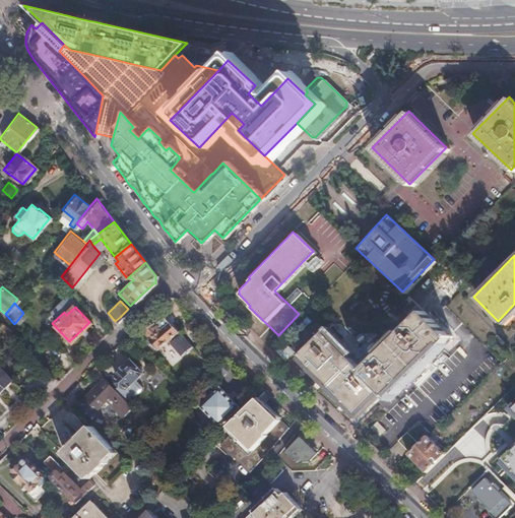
[(360,369),(378,388),(384,394),(437,341),(439,343),(446,337),(448,334),(447,332),(444,334),(420,310),(360,369)]
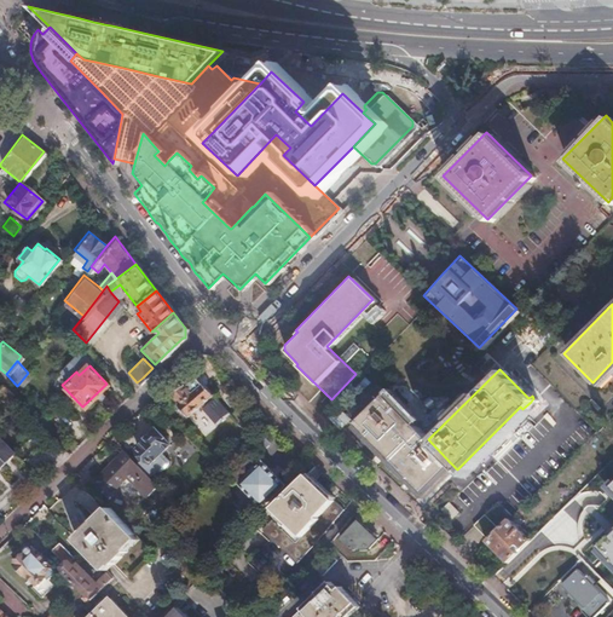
[(175,408),(185,417),(198,404),(201,407),(198,408),(212,424),(217,419),(218,420),(221,417),(220,415),(225,410),(212,396),(209,398),(207,396),(209,393),(200,384),(198,385),(191,378),(180,387),(178,386),(168,396),(177,405),(175,408)]
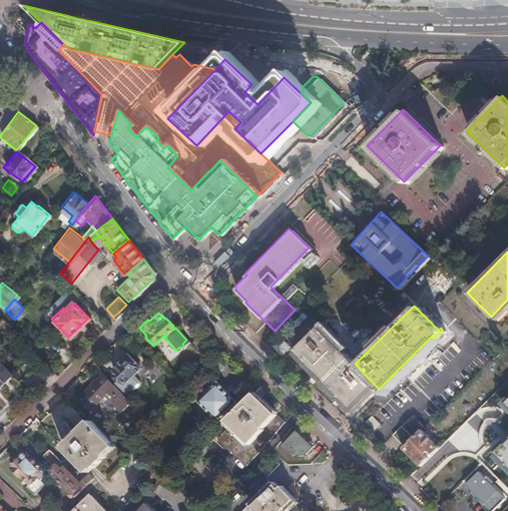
[(0,338),(9,326),(0,317),(0,338)]
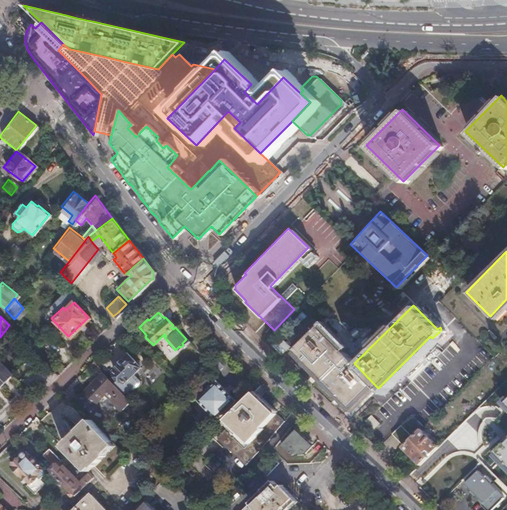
[(121,333),(127,339),(135,331),(129,324),(121,333)]
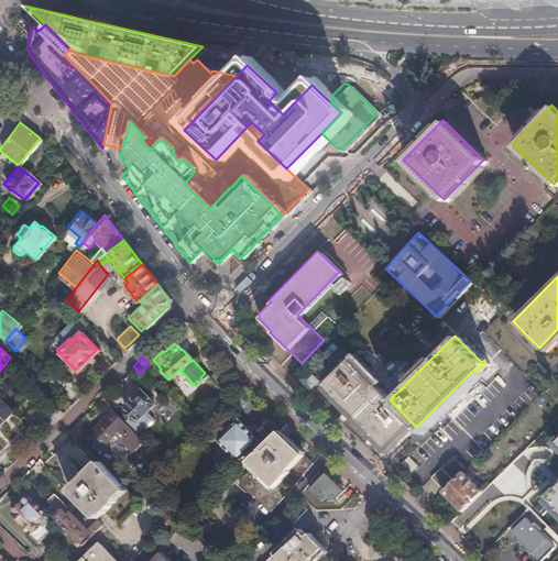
[(409,420),(390,399),(347,358),(321,383),(383,446),(409,420)]
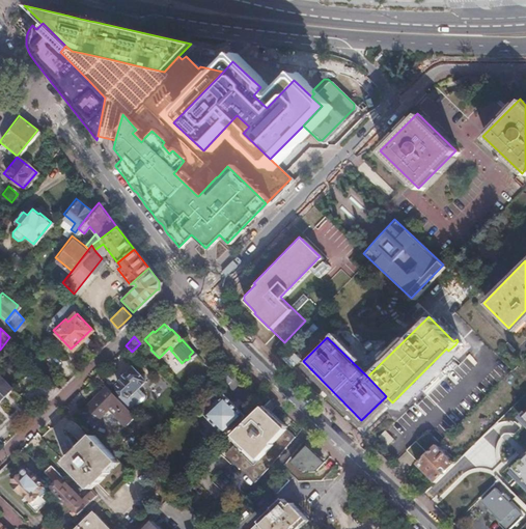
[(200,349),(195,354),(201,361),(208,356),(200,349)]
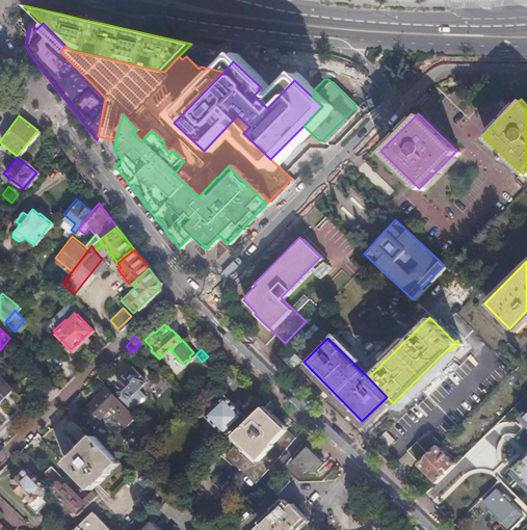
[(110,392),(120,402),(129,412),(141,399),(141,398),(141,396),(141,395),(135,388),(142,380),(130,366),(122,373),(124,375),(114,383),(116,386),(110,392)]
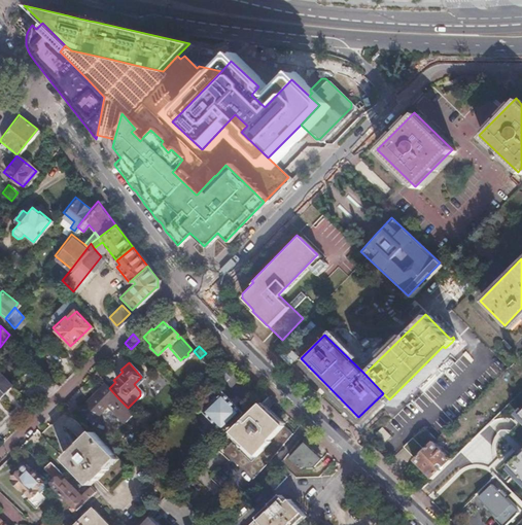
[(15,389),(0,374),(0,405),(15,389)]
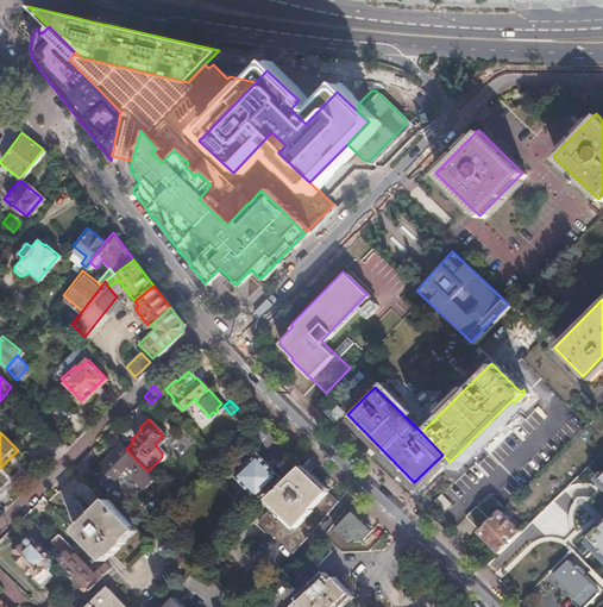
[(142,487),(152,476),(148,471),(137,461),(126,449),(120,444),(93,471),(106,485),(119,471),(131,477),(142,487)]
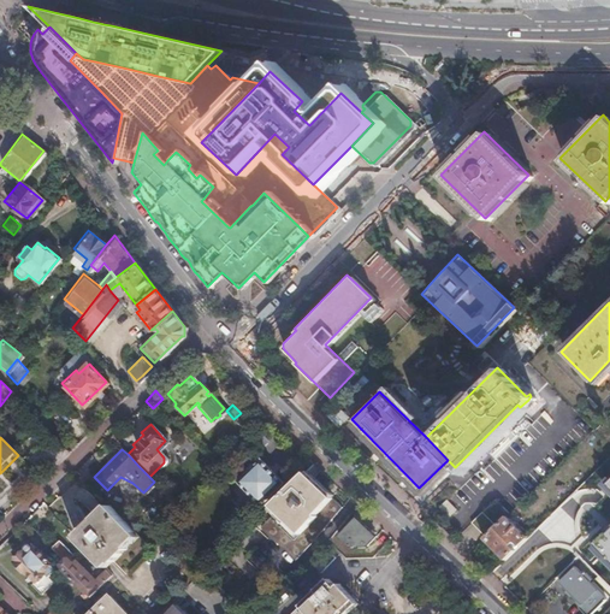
[(609,590),(609,449),(549,509),(560,520),(573,508),(602,536),(587,550),(580,543),(576,543),(564,555),(569,560),(574,555),(594,576),(609,590)]
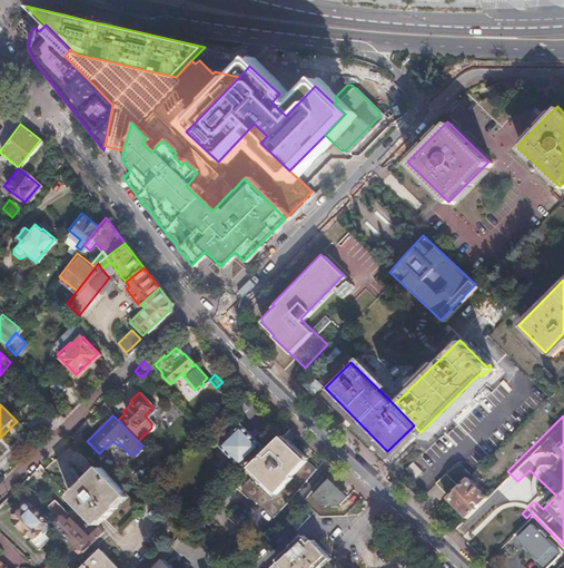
[(216,443),(237,466),(258,444),(237,422),(216,443)]
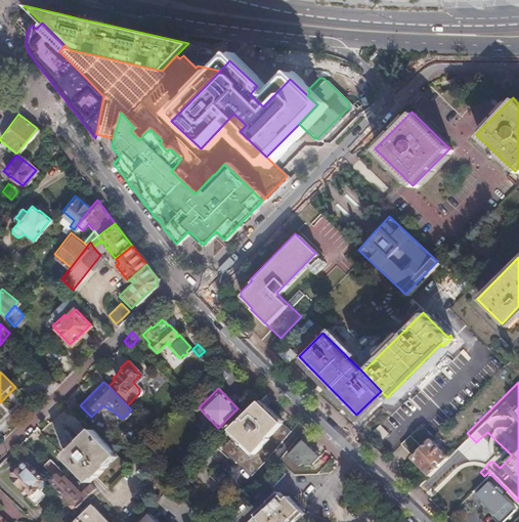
[(257,397),(225,428),(229,432),(216,446),(243,472),(261,455),(288,428),(283,424),(257,397)]
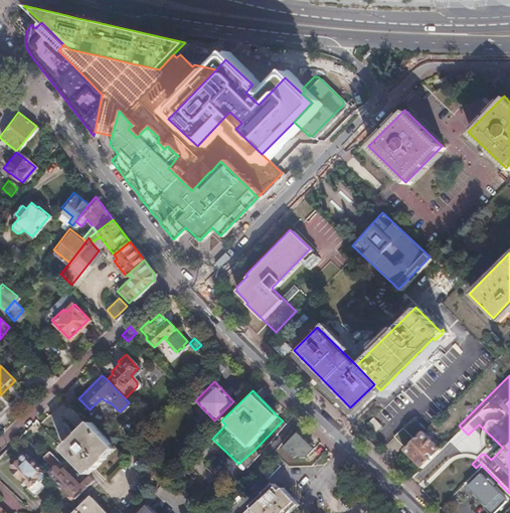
[(419,431),(422,426),(410,415),(390,436),(402,447),(419,431)]
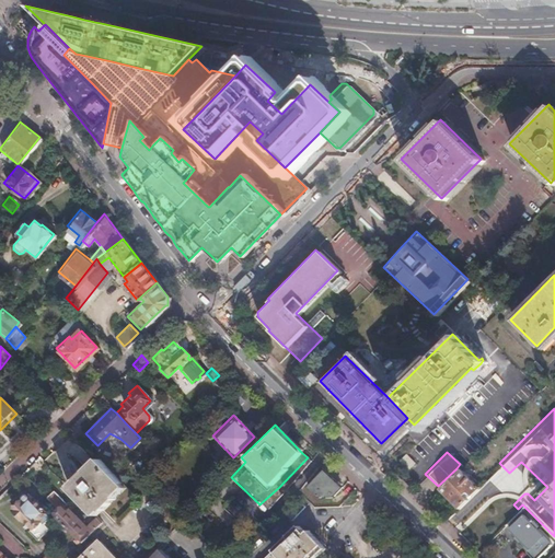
[(402,453),(395,460),(404,468),(411,462),(402,453)]
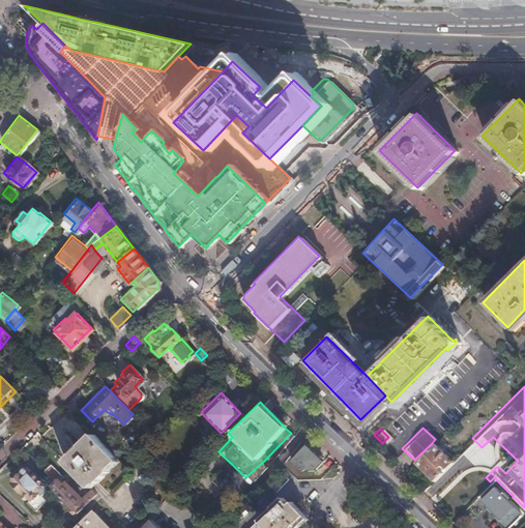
[(91,433),(62,461),(87,486),(104,470),(99,465),(112,455),(91,433)]
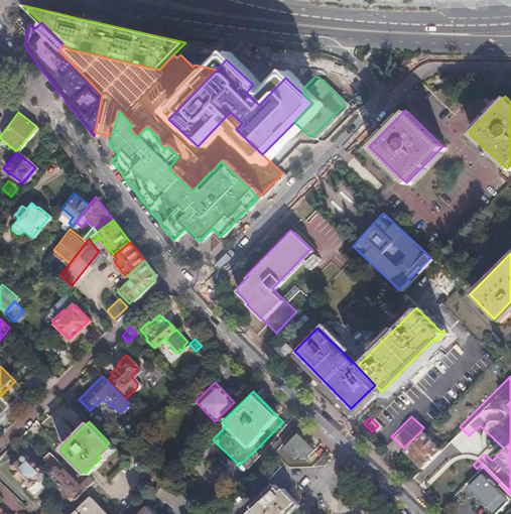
[(469,435),(460,426),(437,448),(426,460),(430,465),(431,466),(434,469),(466,438),(469,441),(472,438),(469,435)]
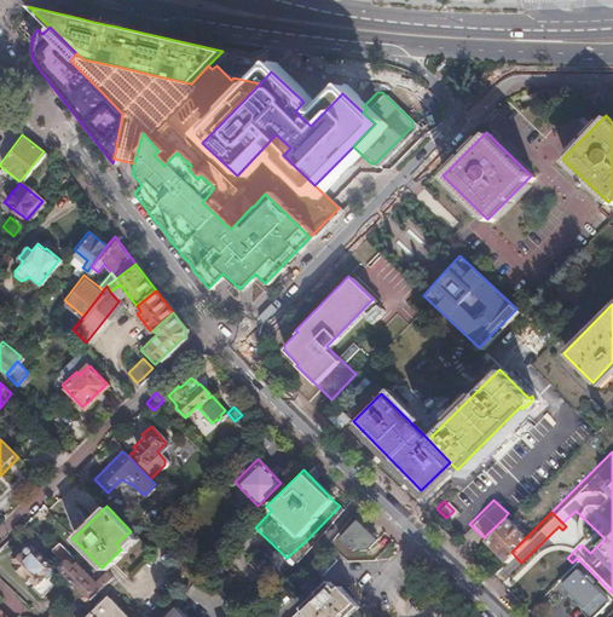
[(336,536),(348,547),(362,547),(374,535),(354,517),(336,536)]
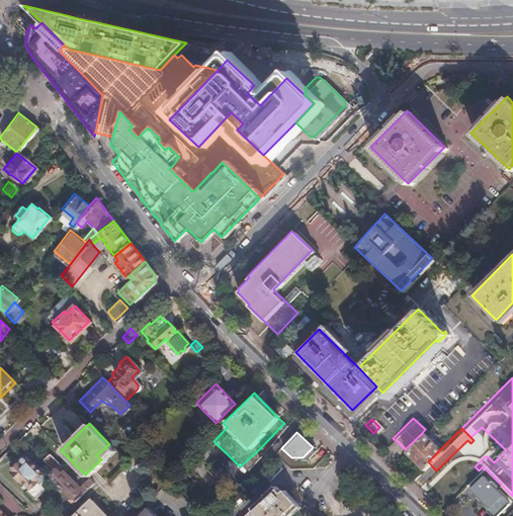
[(428,461),(439,450),(422,433),(405,449),(403,451),(420,468),(428,461)]
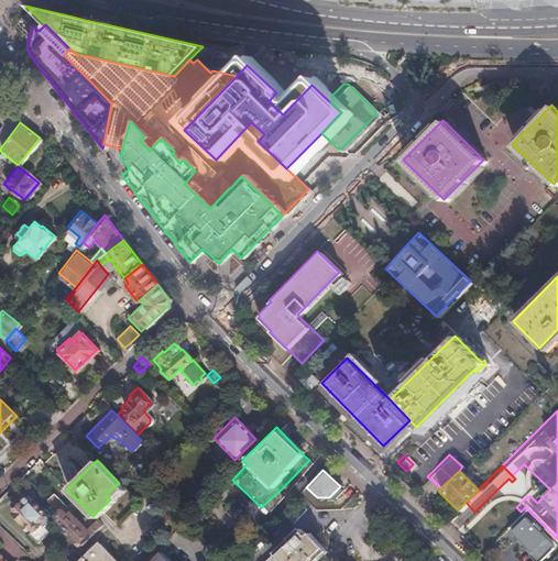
[(51,492),(43,498),(55,510),(53,513),(55,515),(53,517),(74,539),(78,542),(99,523),(94,518),(84,529),(63,507),(64,506),(51,492)]
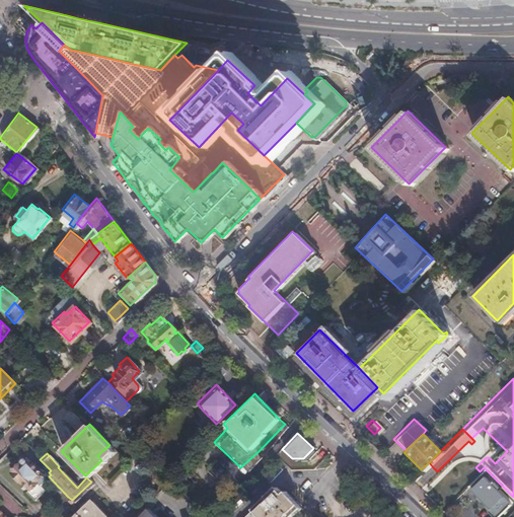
[(25,490),(33,498),(45,487),(39,482),(45,476),(39,470),(41,468),(35,463),(33,465),(24,456),(19,461),(17,460),(9,468),(12,471),(11,472),(10,476),(13,481),(17,479),(19,478),(28,488),(25,490)]
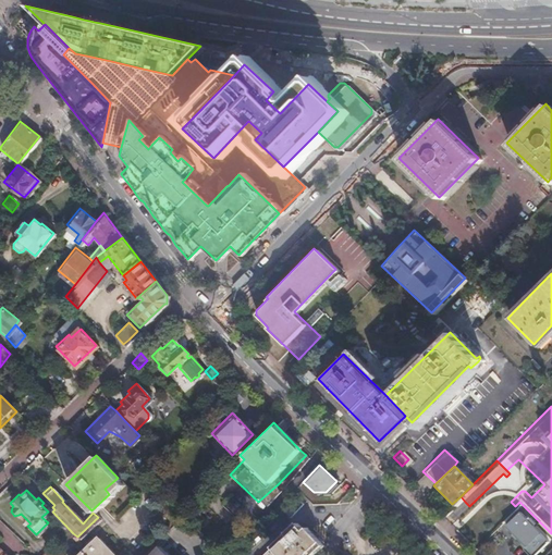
[(279,508),(284,514),(298,501),(292,495),(279,508)]
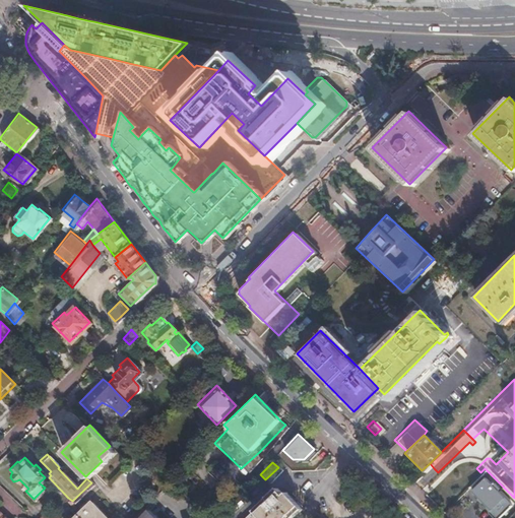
[(431,473),(435,469),(434,468),(430,463),(422,470),(425,473),(428,476),(431,473)]
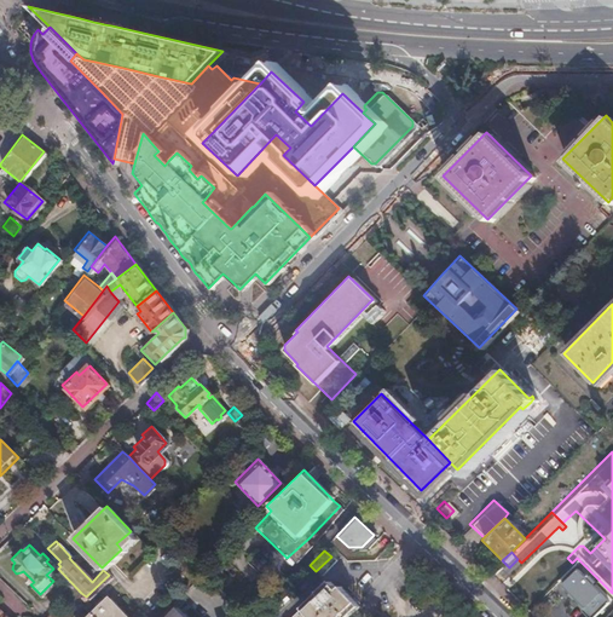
[(573,566),(557,582),(580,604),(578,607),(587,616),(605,599),(587,581),(590,578),(583,572),(580,575),(573,566)]
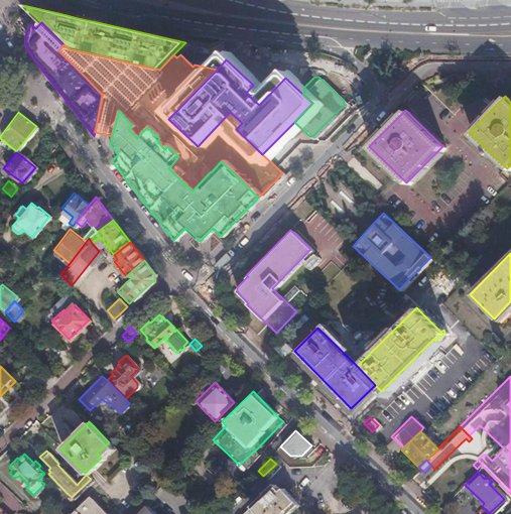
[(282,513),(295,502),(288,495),(279,486),(276,488),(266,479),(244,503),(234,513),(155,513),(145,504),(136,513),(282,513)]
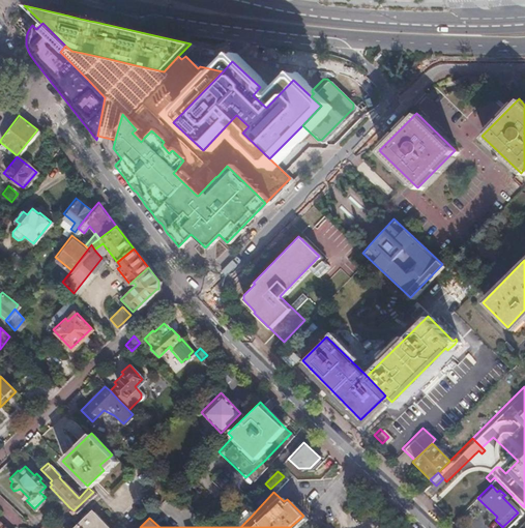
[(59,517),(63,521),(70,514),(66,510),(64,507),(57,515),(59,517)]
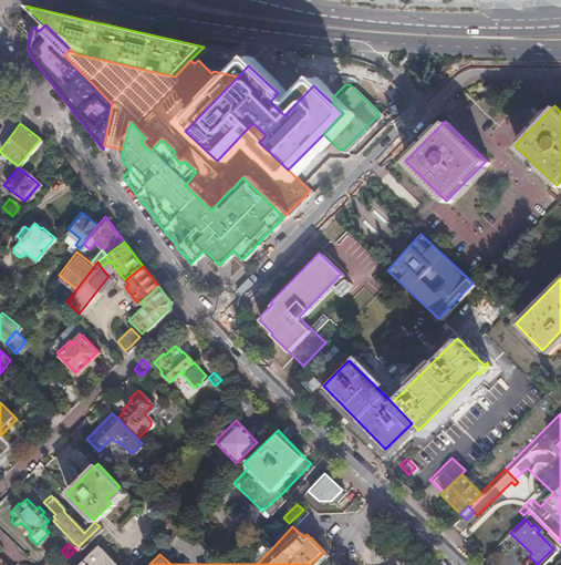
[(113,564),(95,546),(75,564),(113,564)]
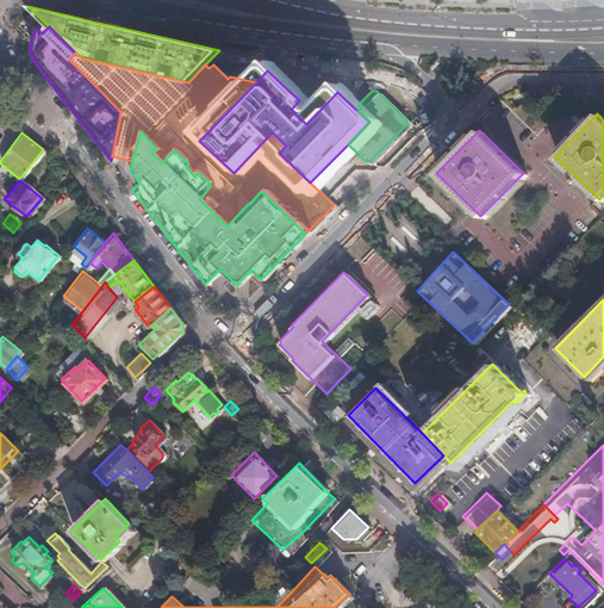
[(42,607),(63,607),(64,607),(54,596),(42,607)]
